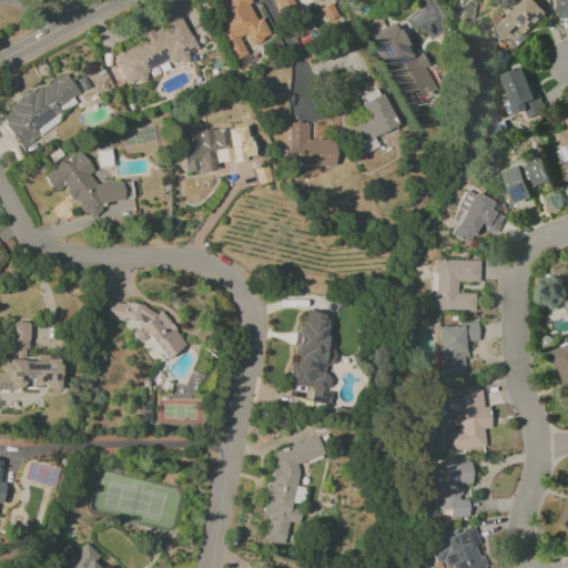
[(232,61),(246,54),(239,39),(244,36),(249,46),(269,37),(260,18),(256,19),(246,0),(211,0),(221,19),(213,22),(232,61)]
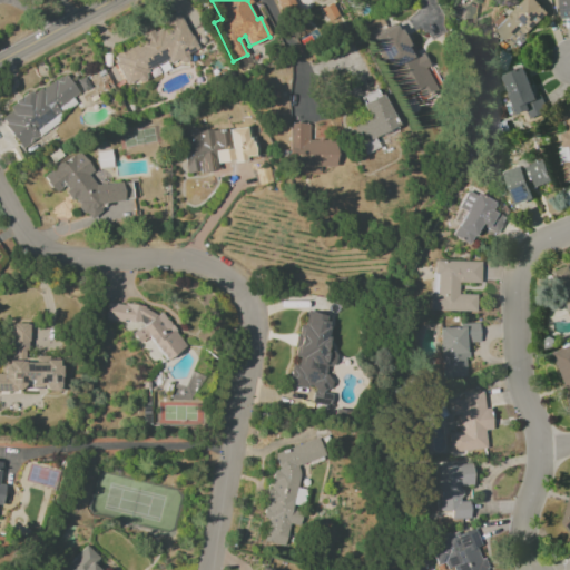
[(274,0),(279,13),(294,6),(291,0),(274,0)]
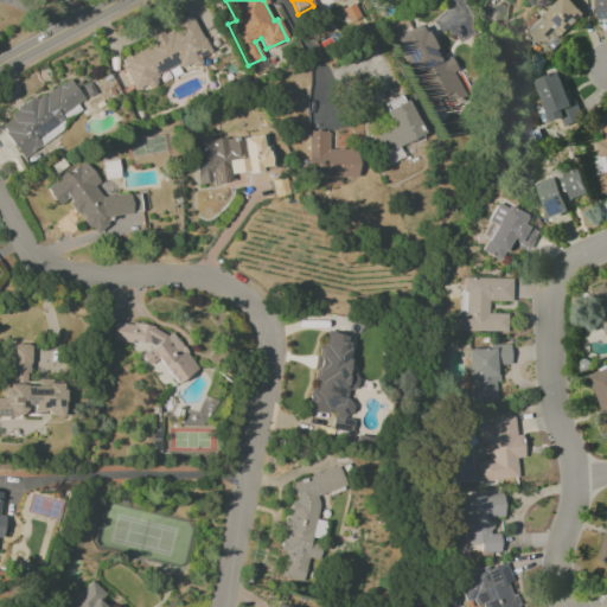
[(581,14),(567,0),(557,0),(542,14),(537,8),(519,25),(543,50),(581,14)]
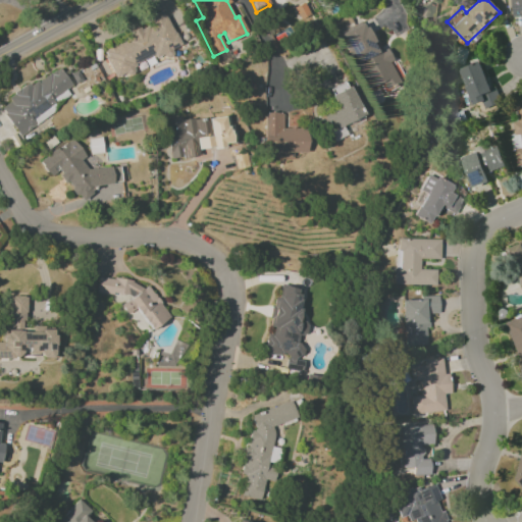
[(521,0),(510,0),(513,17),(521,16),(521,0)]
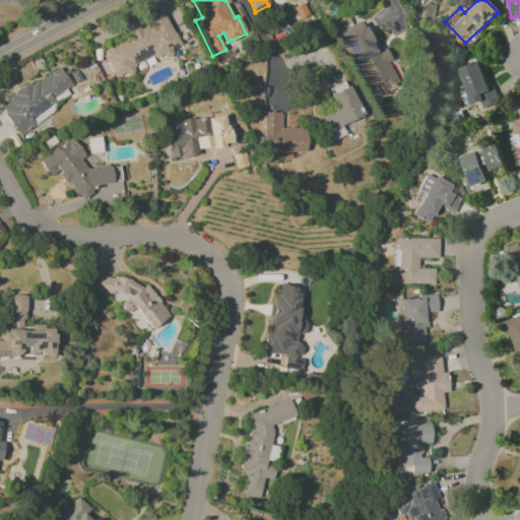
[(178,47),(163,10),(145,17),(148,27),(101,48),(114,79),(134,70),(132,66),(178,47)]
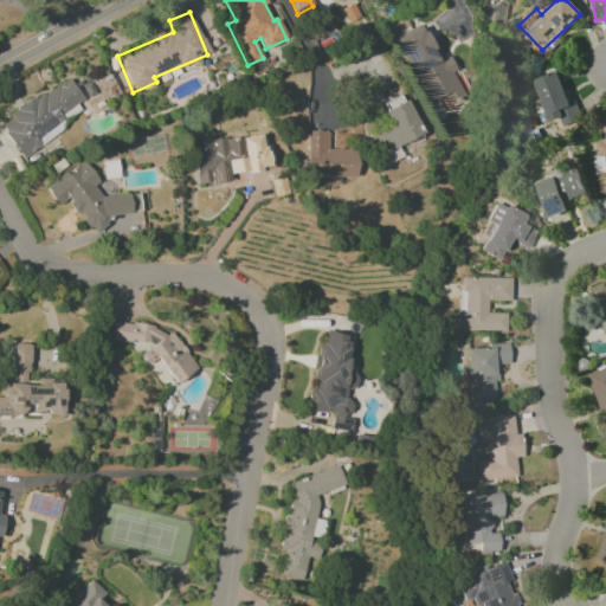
[(395,39),(426,105),(443,97),(447,108),(465,98),(430,23),(395,39)]
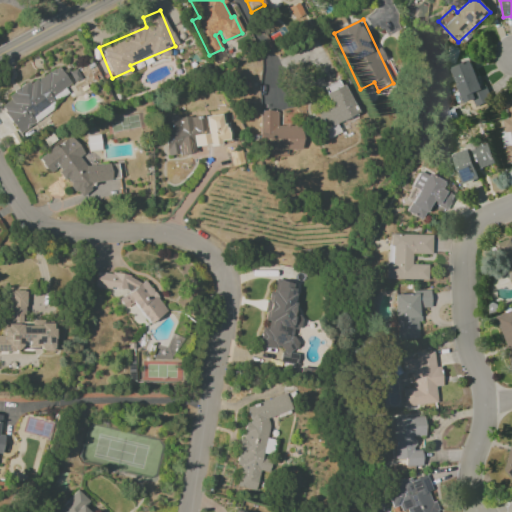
[(464,104),(474,100),(477,108),(488,104),(470,60),(450,68),(464,104)]
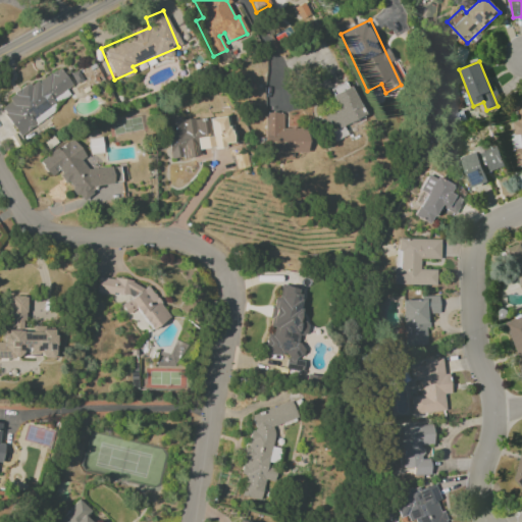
[(0,107),(18,136),(58,109),(51,99),(71,86),(58,66),(0,104),(0,107)]
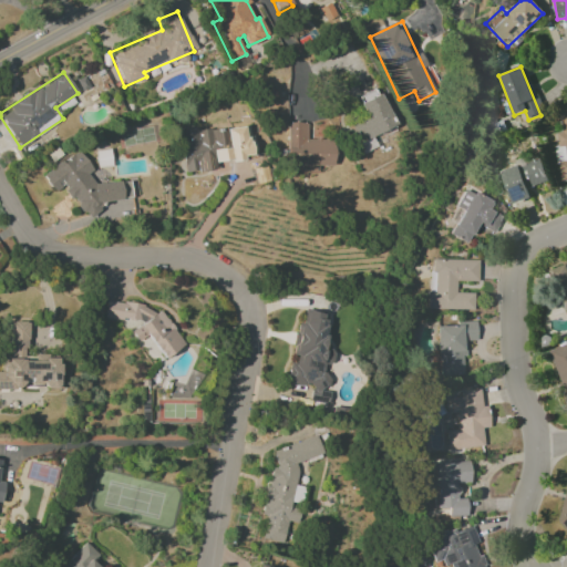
[(394,125),(375,88),(356,99),(364,115),(347,125),(357,144),(394,125)]
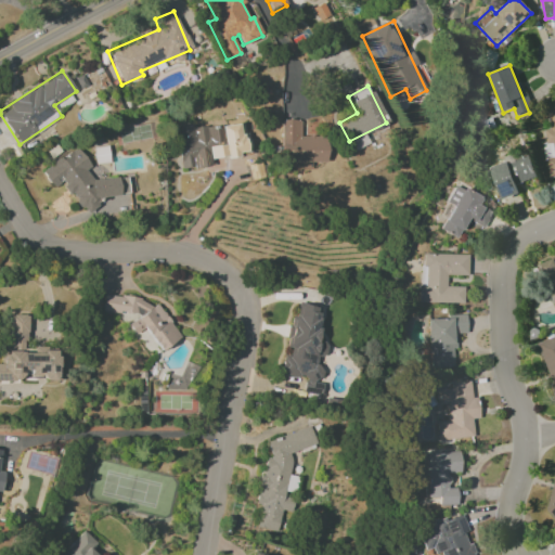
[(549,178),(554,176),(554,106),(547,107),(550,129),(543,130),(549,178)]
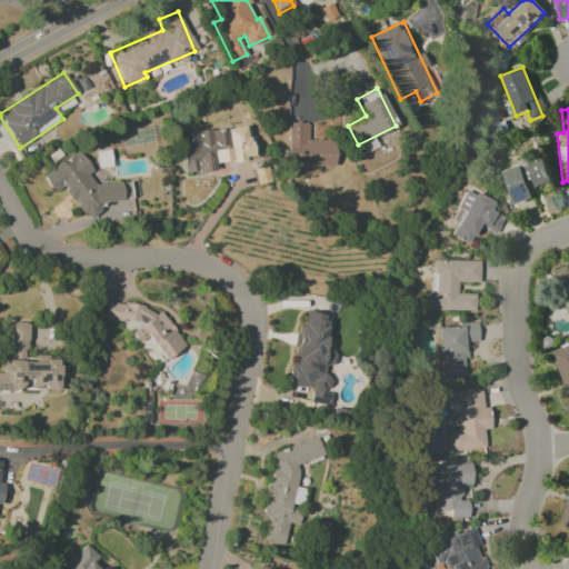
[(307,140),(308,123),(288,122),(287,166),(335,167),(335,140),(307,140)]
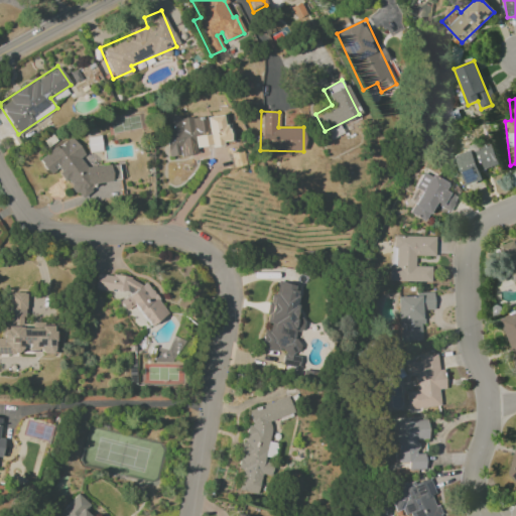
[(162,119),(167,158),(191,155),(190,148),(232,142),(229,122),(209,125),(207,116),(189,119),(190,127),(182,128),(180,116),(162,119)]
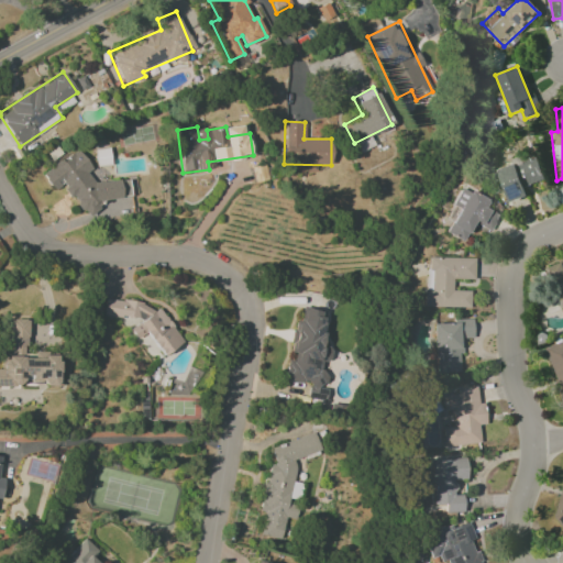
[(125,179),(95,183),(87,173),(91,169),(78,148),(67,156),(65,157),(42,174),(54,191),(64,185),(64,186),(85,217),(111,198),(128,196),(125,179)]
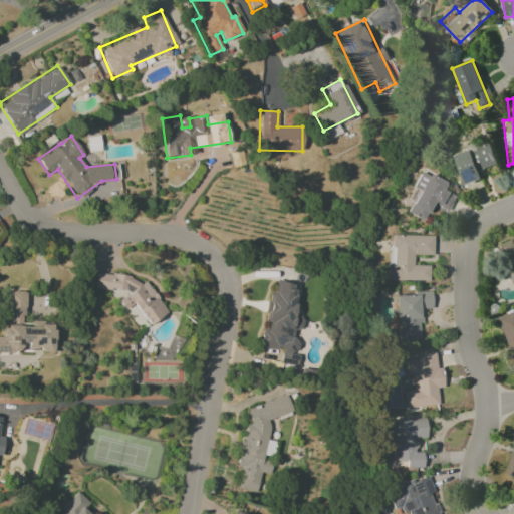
[(495,165),(487,139),(465,146),(466,151),(454,155),(463,185),(480,180),(477,171),(495,165)]
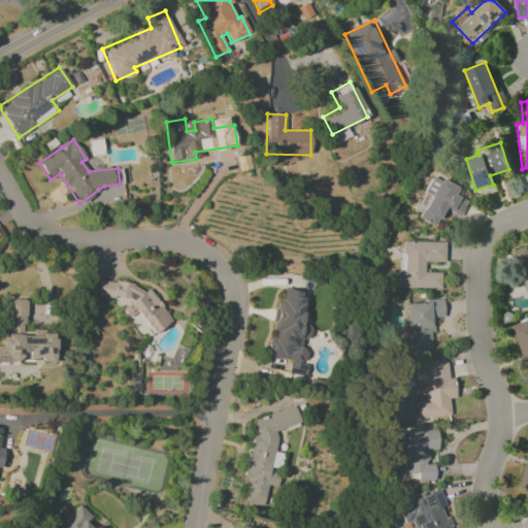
[(458,187),(431,176),(419,207),(422,208),(418,220),(436,227),(443,210),(461,218),(467,200),(454,195),(458,187)]
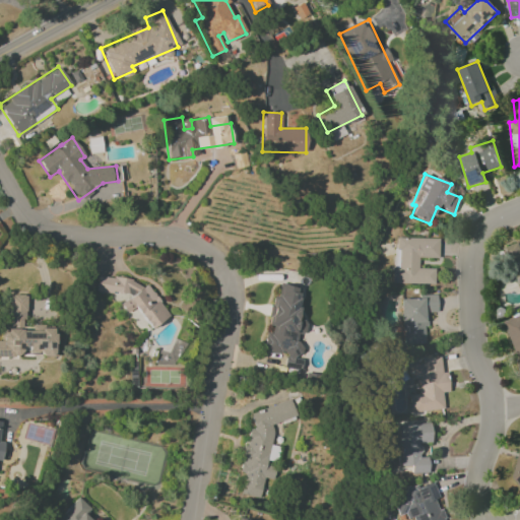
[(118,183),(92,186),(94,194),(87,195),(88,204),(121,200),(118,183)]
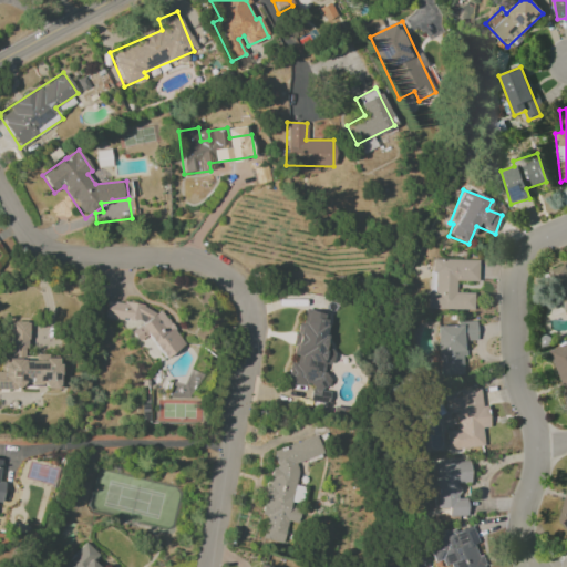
[(473,310),(473,294),(455,294),(456,281),(477,281),(477,260),(430,259),(429,309),(473,310)]
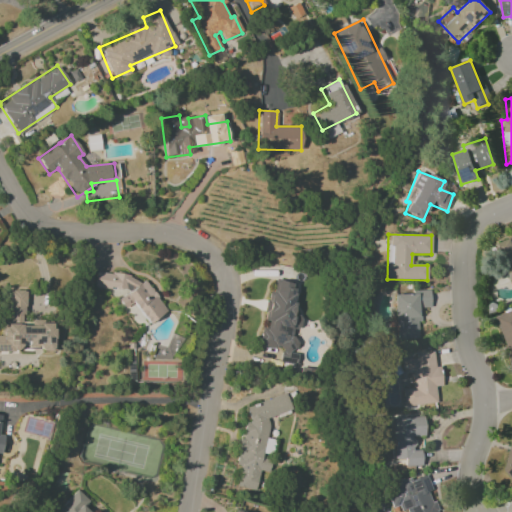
[(498,243),(510,283),(511,282),(511,242),(511,239),(498,243)]
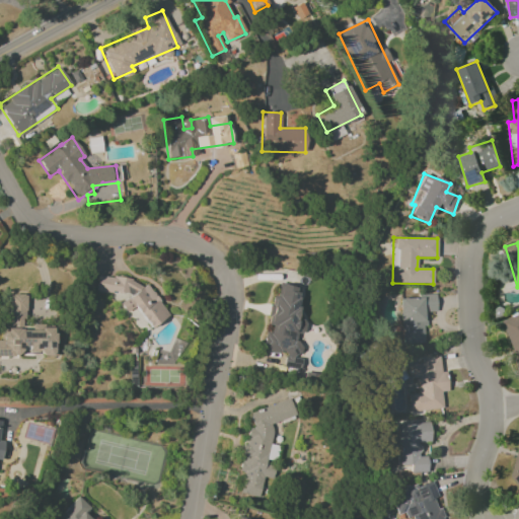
[(168,315),(149,287),(137,285),(133,279),(115,277),(113,277),(98,276),(95,291),(131,296),(120,303),(127,313),(135,307),(150,328),(168,315)]
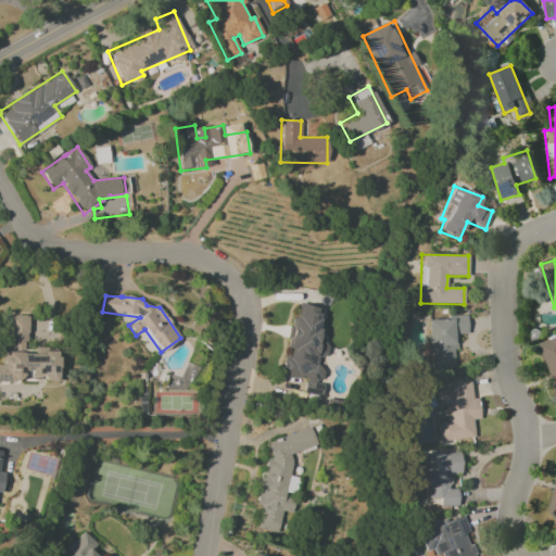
[(321,307),(301,304),(299,317),(293,316),(287,352),(285,352),(280,376),(305,379),(303,393),(320,395),(323,383),(320,383),(323,369),(315,368),(317,356),(325,357),(327,343),(316,341),(321,307)]
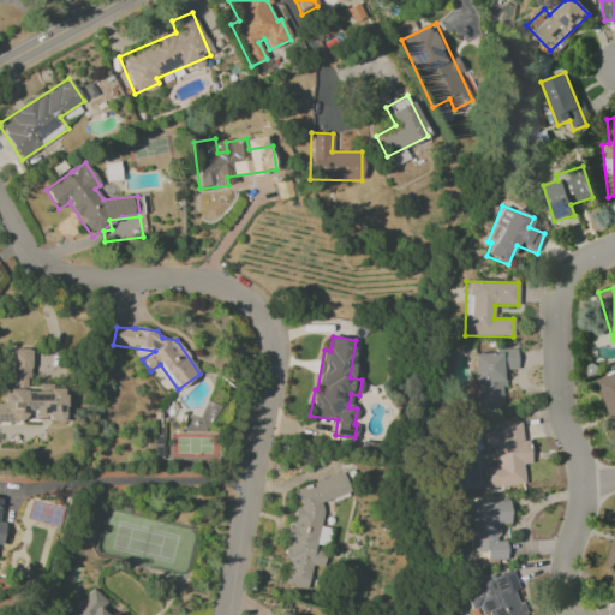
[(0,421),(65,419),(64,386),(30,387),(29,348),(11,350),(11,392),(3,393),(3,404),(0,404),(0,421)]
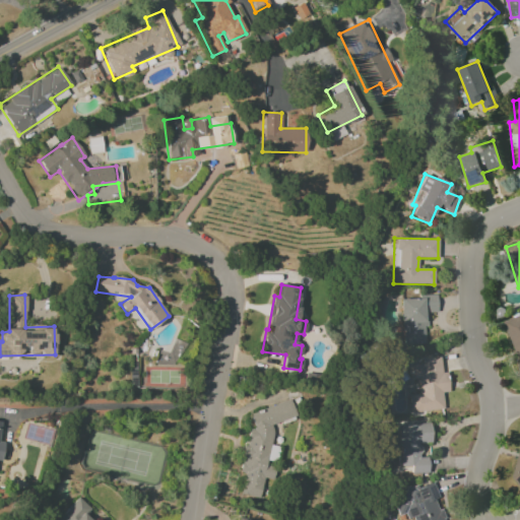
[(401,344),(426,343),(425,313),(437,313),(436,297),(400,298),(401,344)]
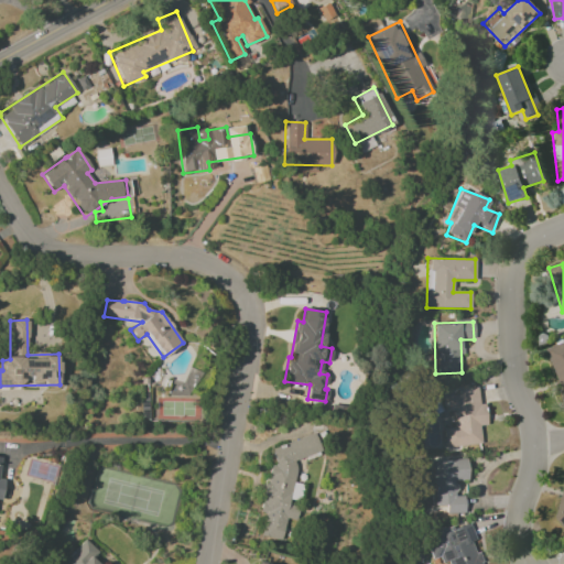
[(563,340),(544,349),(563,396),(563,340)]
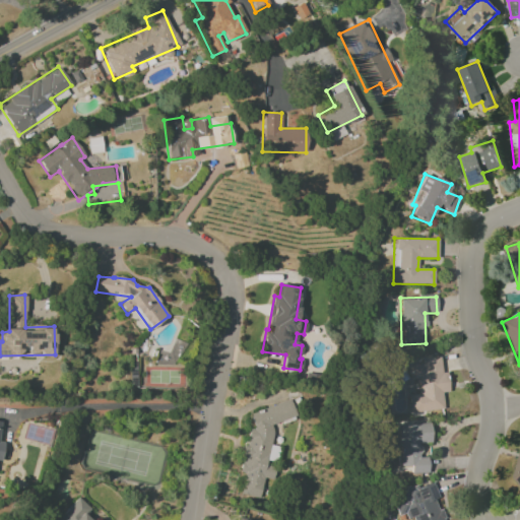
[(407,366),(408,380),(417,379),(418,394),(408,395),(409,411),(443,408),(442,392),(445,392),(442,356),(420,359),(421,365),(407,366)]
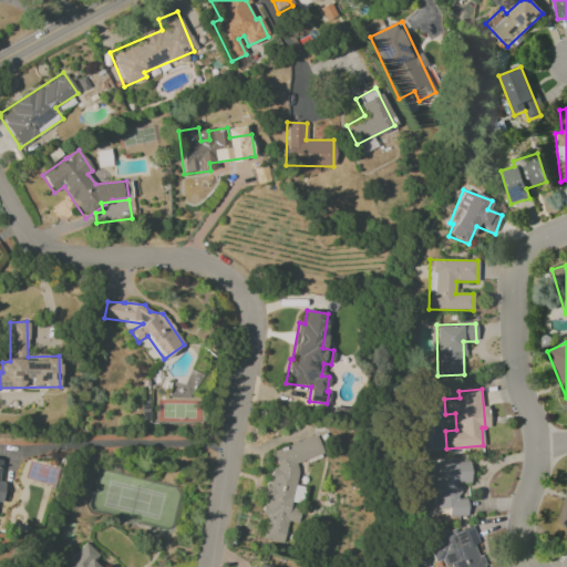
[(271,450),(277,467),(271,468),(268,485),(265,486),(260,515),(266,516),(263,539),(284,543),(287,524),(297,521),(291,501),(298,462),(320,455),(320,452),(316,436),(271,450)]
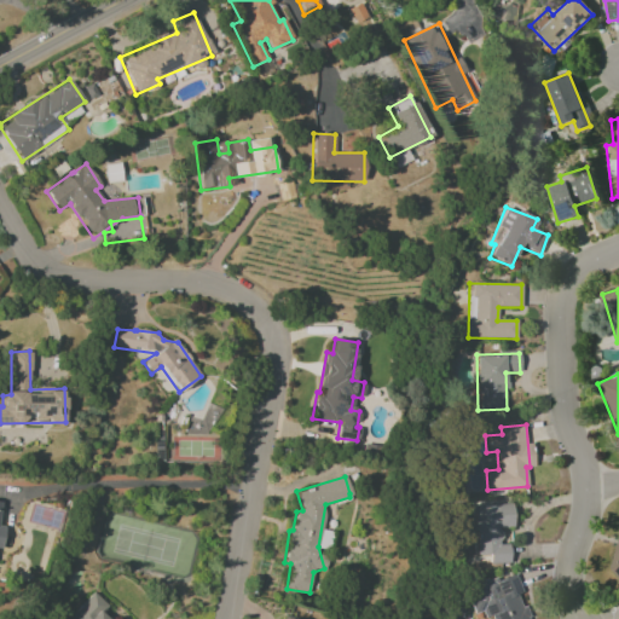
[(473,505),(475,555),(487,555),(489,565),(509,563),(508,544),(501,544),(499,528),(512,527),(512,504),(473,505)]
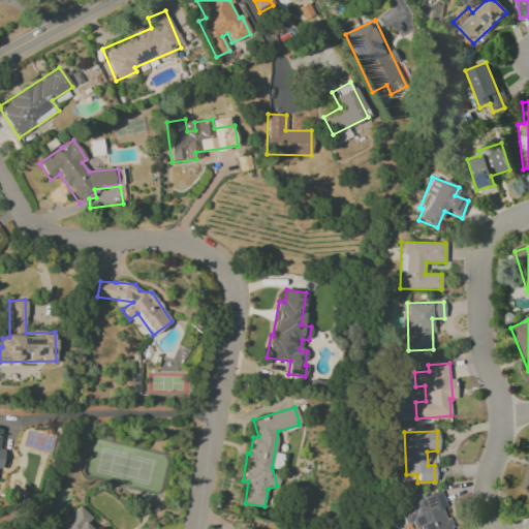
[(448,528),(442,492),(398,500),(403,527),(418,524),(418,528),(448,528)]
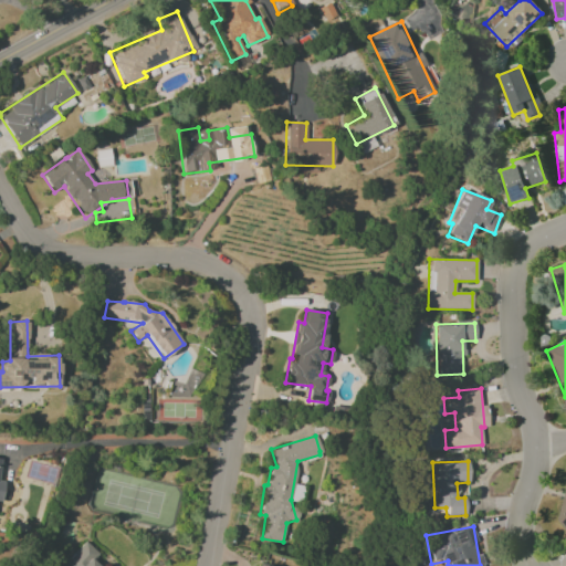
[(62,565),(97,565),(93,561),(98,555),(84,542),(62,565)]
